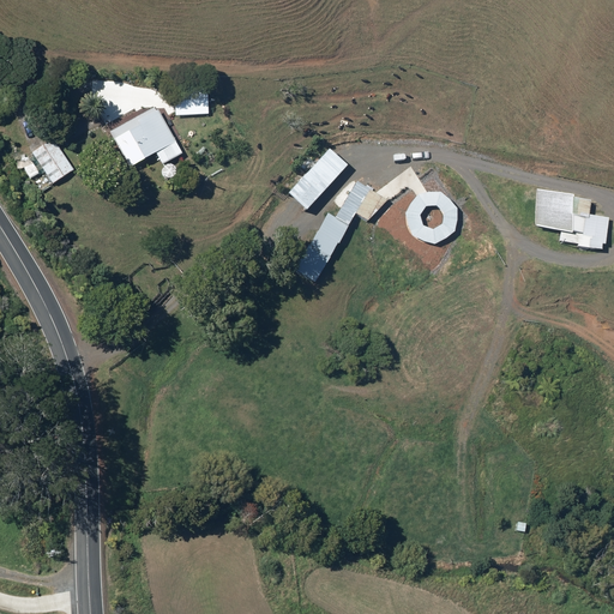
[(175,90),(176,115),(206,114),(205,89),(175,90)]
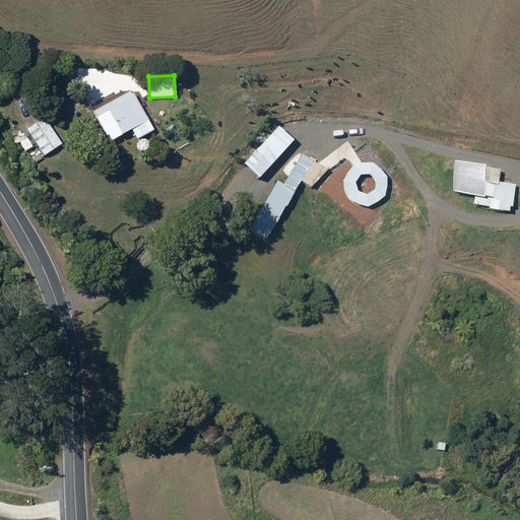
[(95,111),(91,113),(110,144),(131,132),(137,142),(155,132),(127,84),(92,105),(95,111)]
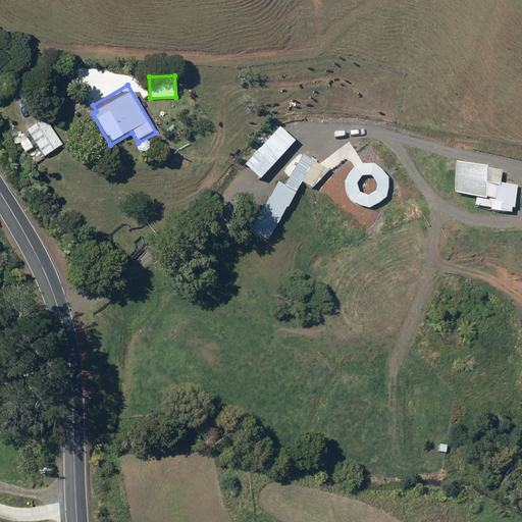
[(46,119),(28,131),(45,159),(63,148),(46,119)]
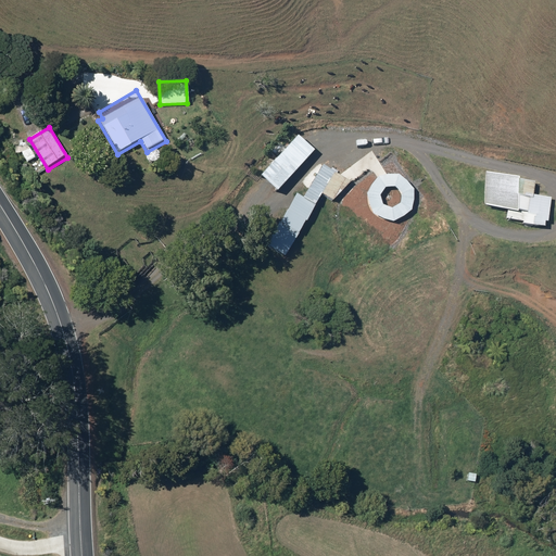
[(315,151),(297,136),(260,180),(278,196),(315,151)]
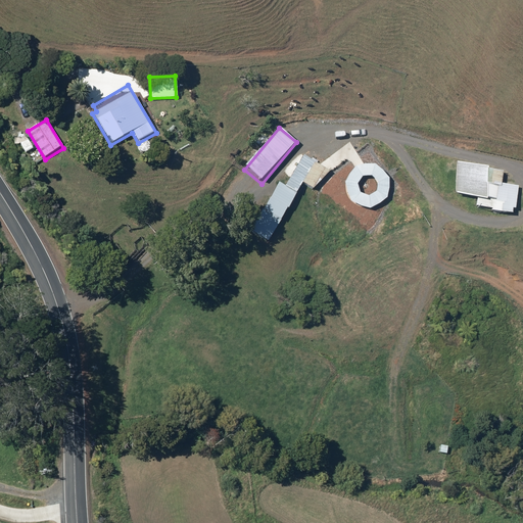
[(287,185),(279,181),(250,232),(269,242),(301,183),(312,188),(331,173),(303,156),(287,185)]
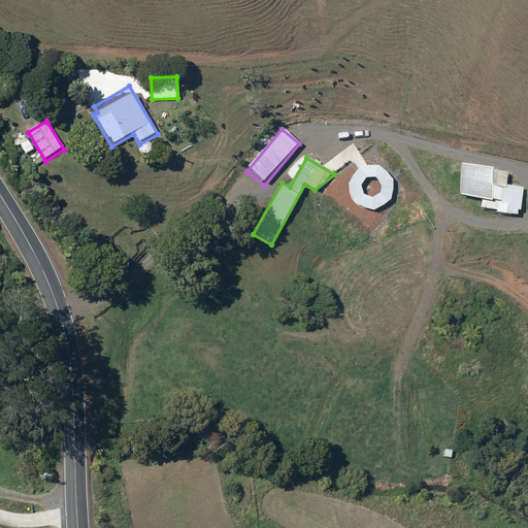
[(508,172),(459,166),(458,200),(477,202),(477,209),(495,211),(494,217),(520,220),(524,188),(507,186),(508,172)]
